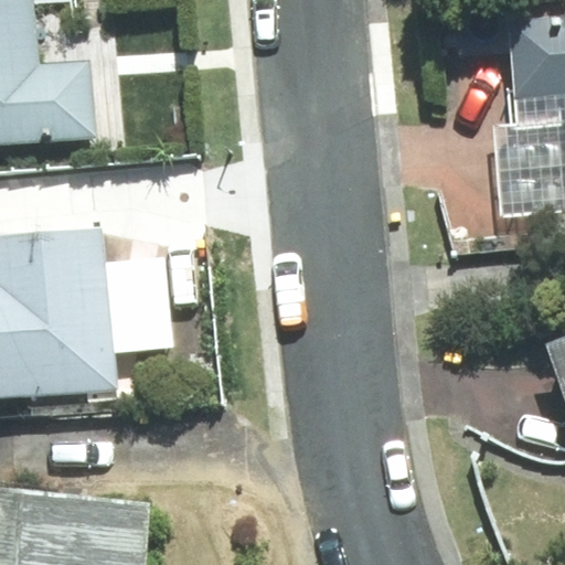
[(0,0),(0,145),(97,138),(92,59),(38,63),(33,3),(73,1),(72,0),(0,0)]
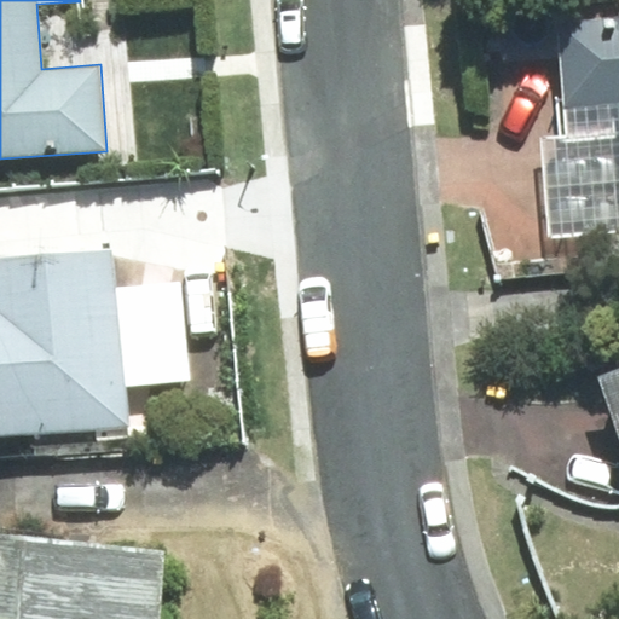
[(618,15),(556,21),(566,133),(618,128),(618,15)]
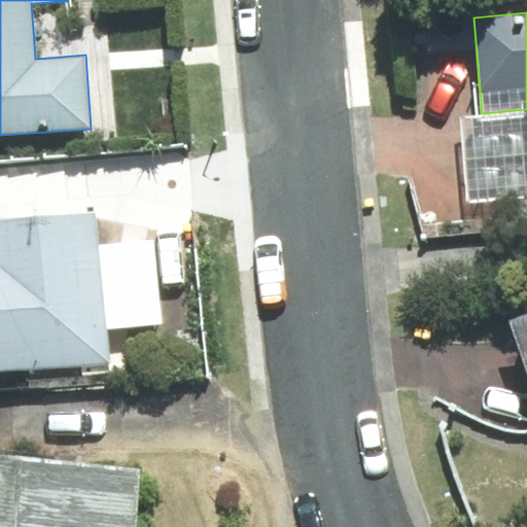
[(468,204),(526,199),(526,109),(482,113),(461,115),(468,204)]
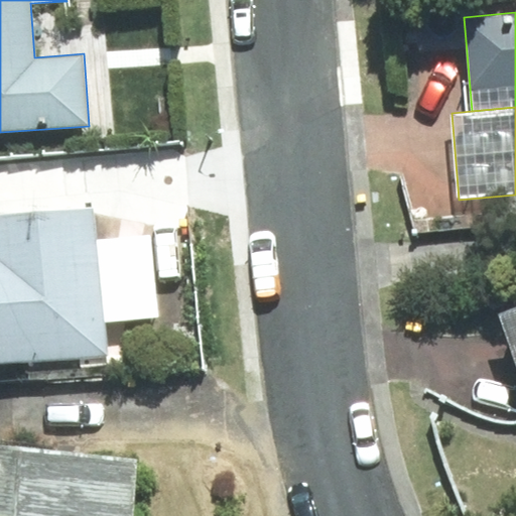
[(96,240),(93,209),(0,216),(0,363),(105,355),(102,321),(96,240)]
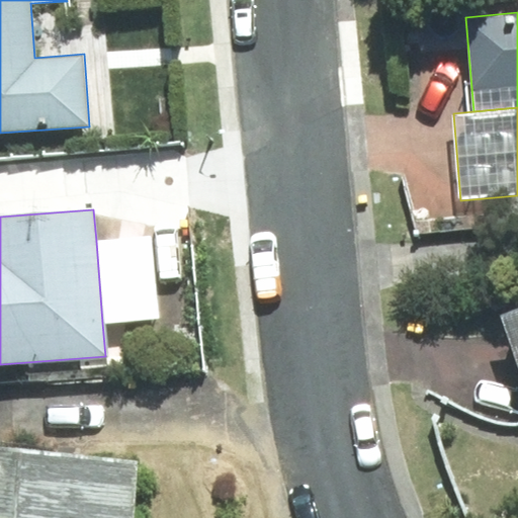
[(160,317),(151,235),(96,241),(102,323),(160,317)]
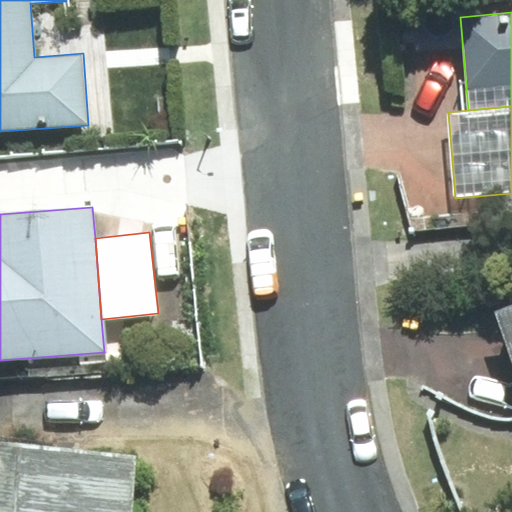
[(511,305),(494,312),(511,361),(511,305)]
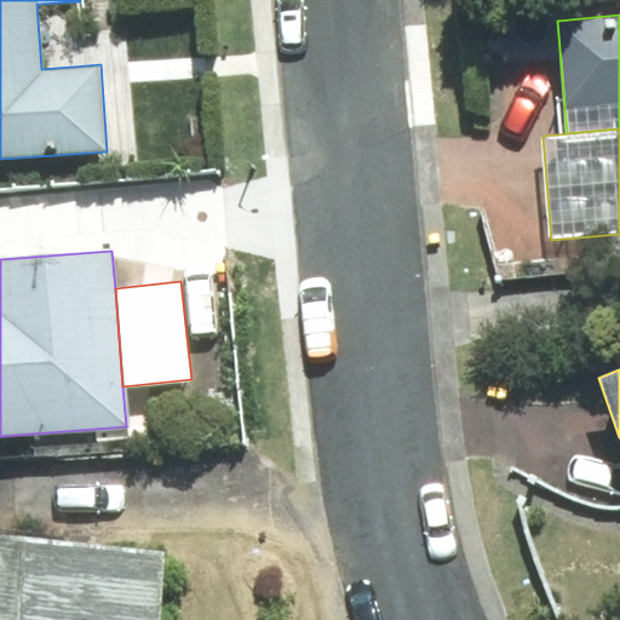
[(156,619),(164,552),(0,537),(0,619),(156,619)]
